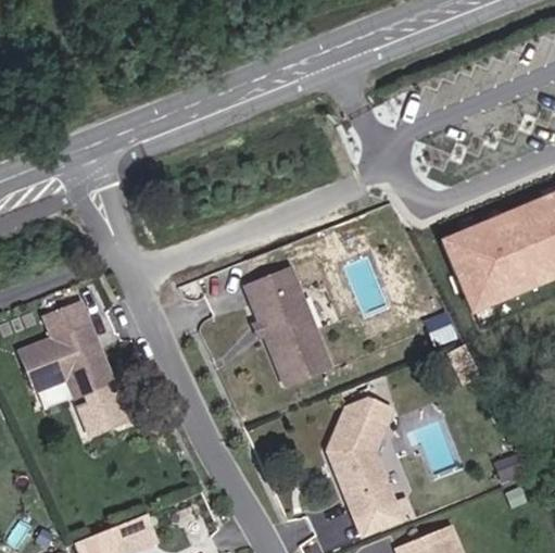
[(554,190),(440,241),(472,312),(554,279),(554,190)]
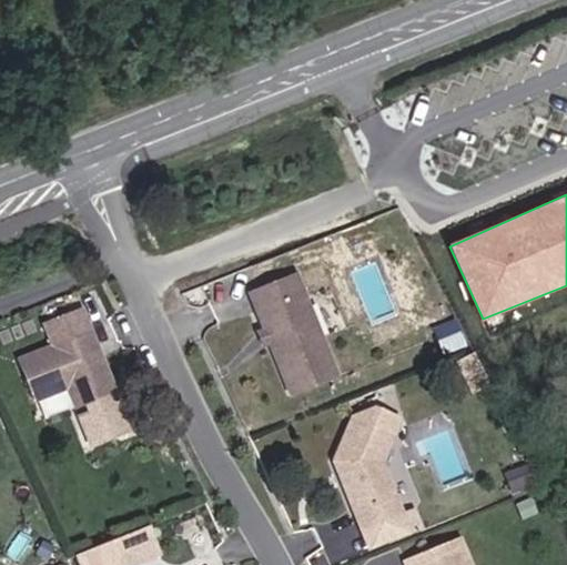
[(336,374),(294,272),(247,291),(289,393),(336,374)]
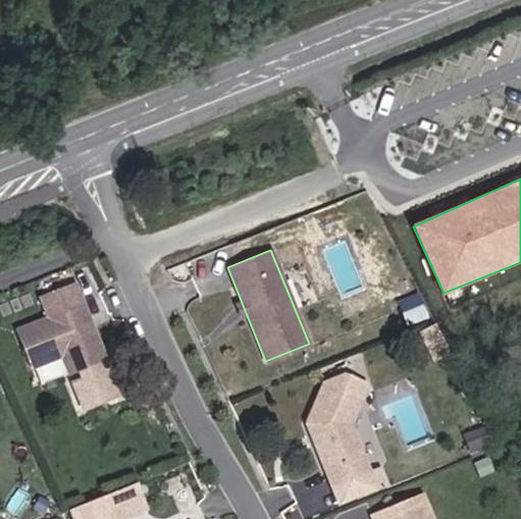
[(104,358),(82,302),(16,327),(32,365),(61,354),(68,372),(104,358)]
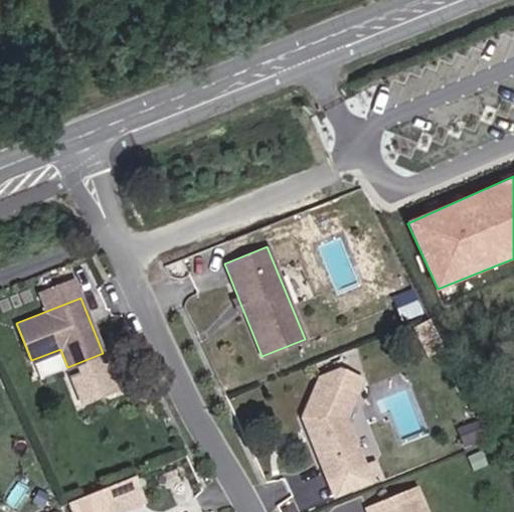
[(67,367),(60,349),(31,360),(37,378),(67,367)]
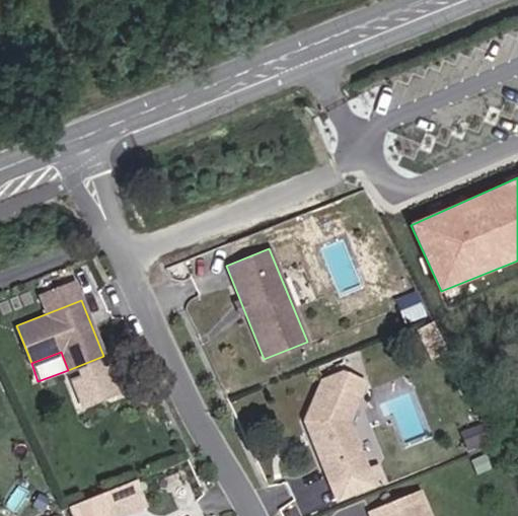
[(304,419),(329,483),(366,468),(347,421),(364,380),(342,371),(321,380),(304,419)]
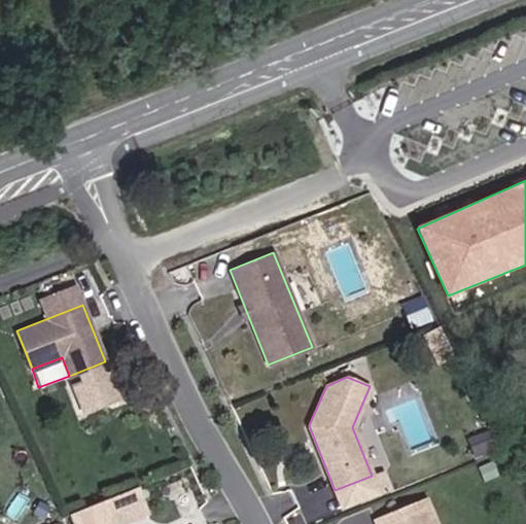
[(372,476),(335,490),(341,508),(389,489),(383,470),(372,476)]
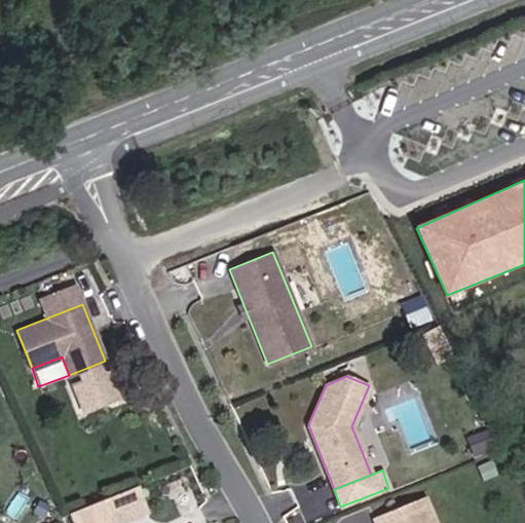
[(66,508),(71,522),(116,522),(149,511),(138,481),(66,508)]
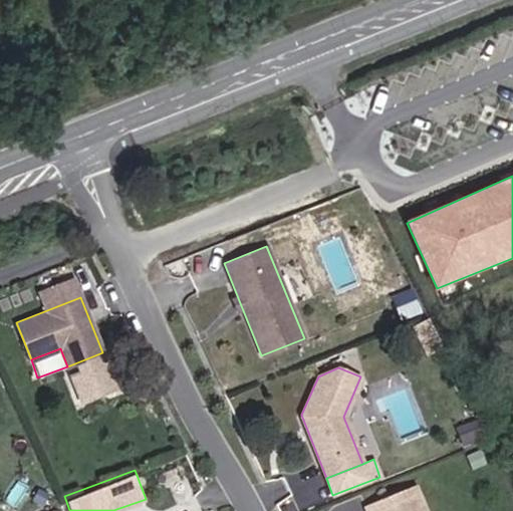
[(425,510),(415,485),(364,506),(366,510),(425,510)]
